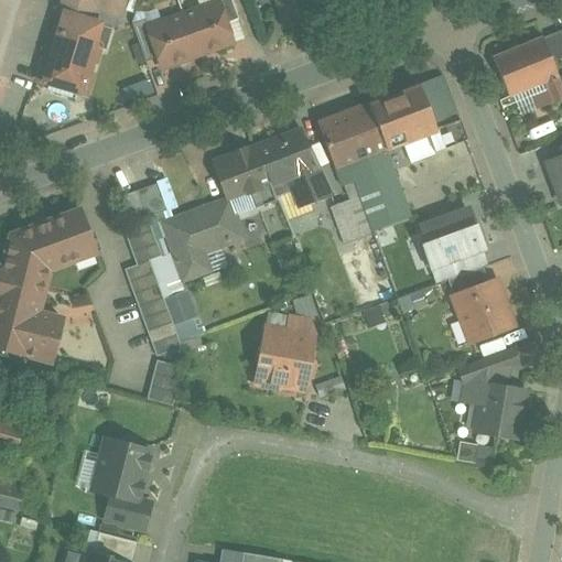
[(63,0),(62,3),(56,7),(60,13),(54,31),(52,30),(50,41),(51,42),(50,44),(44,49),(47,54),(46,56),(45,56),(39,78),(49,82),(46,87),(74,95),(76,89),(86,92),(92,72),(90,71),(93,60),(95,61),(99,46),(106,49),(112,26),(111,26),(116,12),(119,12),(122,0),(63,0)]
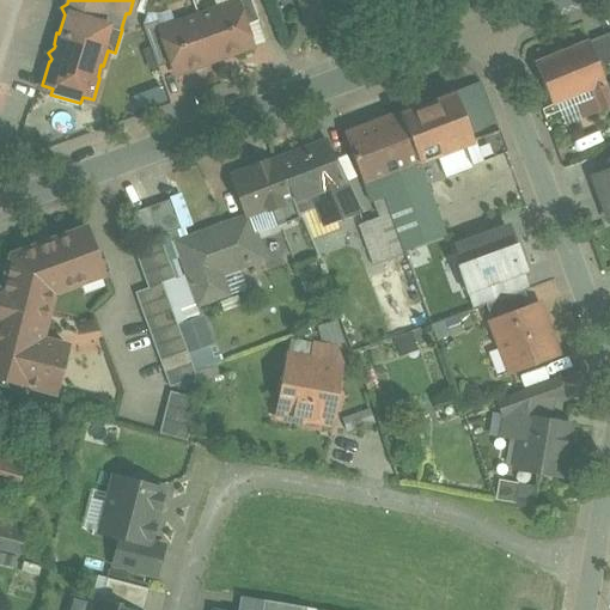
[(236,0),(197,13),(213,58),(251,43),(244,23),(236,0)]
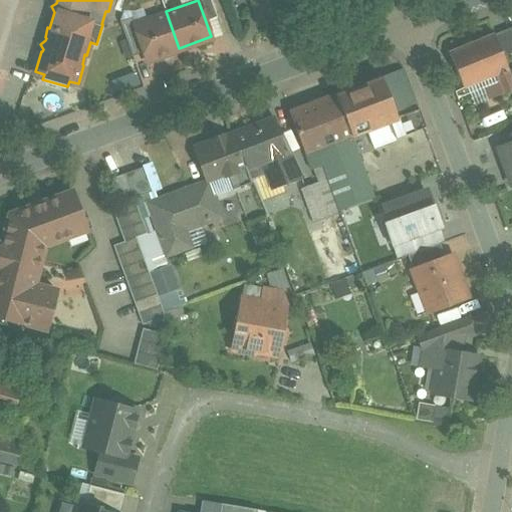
[(216,15),(211,0),(198,0),(205,19),(216,15)]
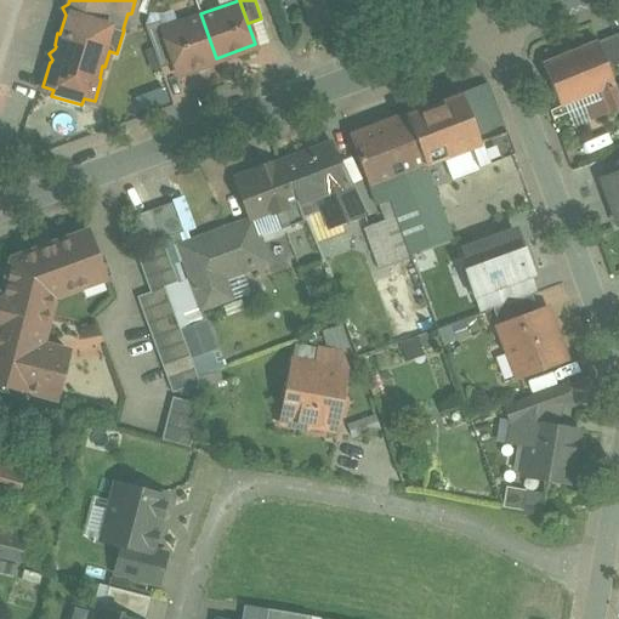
[(355,15),(350,0),(304,0),(313,30),(355,15)]
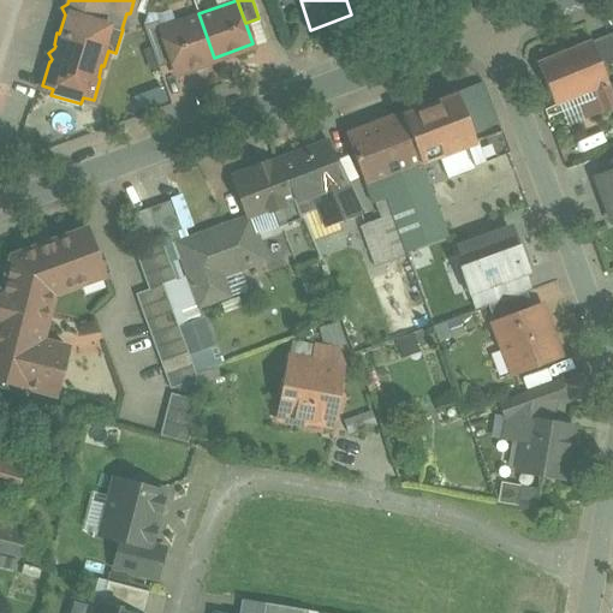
[(161,27),(160,27),(172,60),(176,71),(214,58),(198,13),(161,27)]
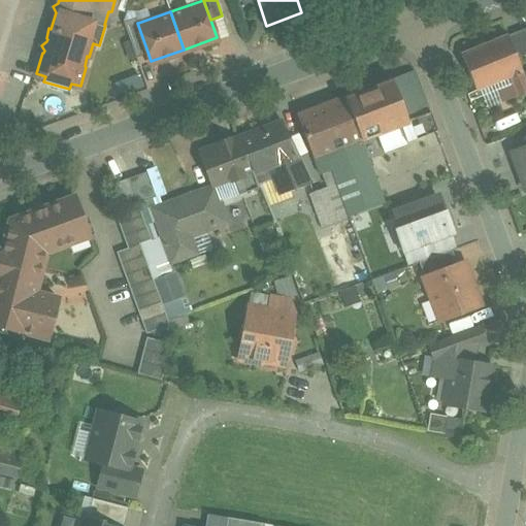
[(148,52),(137,23),(138,23),(135,17),(123,21),(135,56),(148,52)]
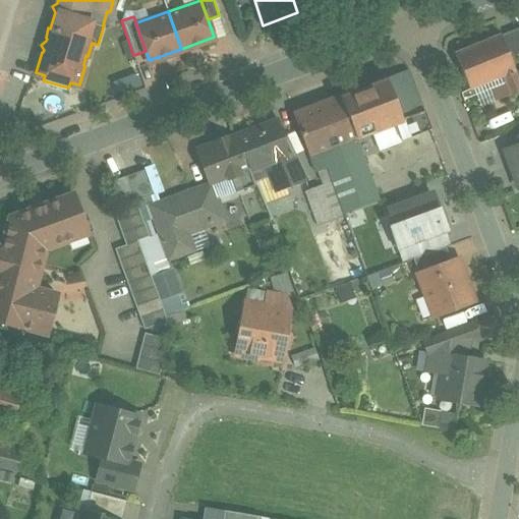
[(500,33),(455,51),(469,88),(502,74),(515,69),(500,33)]
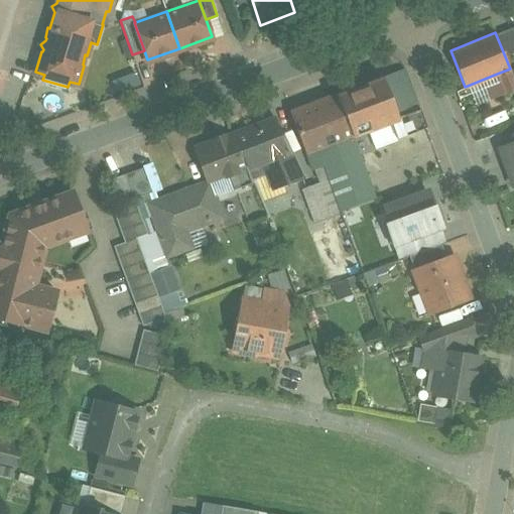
[(404,68),(290,111),(311,168),(314,167),(323,164),(340,210),(375,197),(353,135),(391,121),(397,136),(425,126),(404,68)]
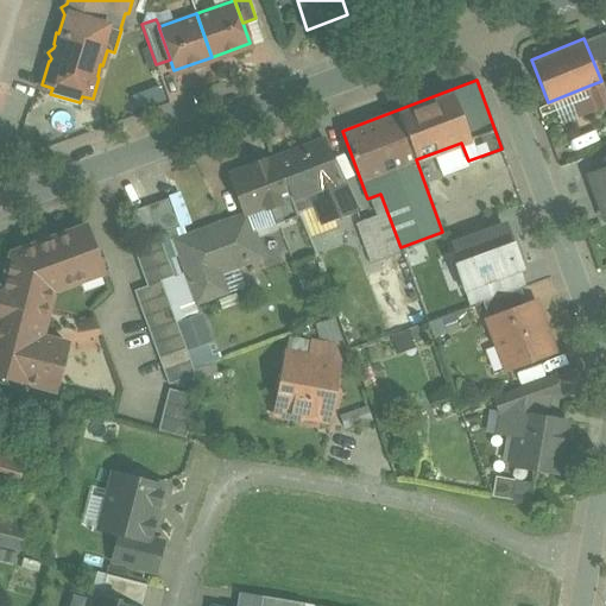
[(605,93),(603,84),(601,81),(586,87),(595,109),(605,103),(605,93)]
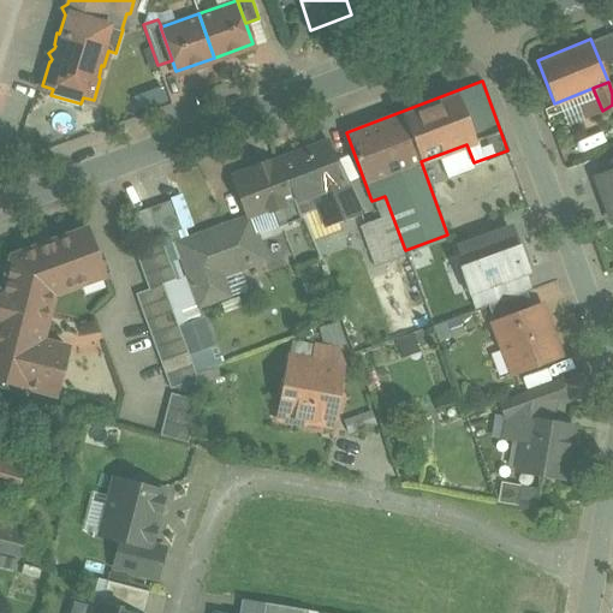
[(327,141),(280,159),(280,156),(278,158),(278,159),(295,200),(315,191),(319,200),(316,201),(323,219),(334,214),(337,221),(362,212),(346,179),(327,138),(326,138),(327,141)]
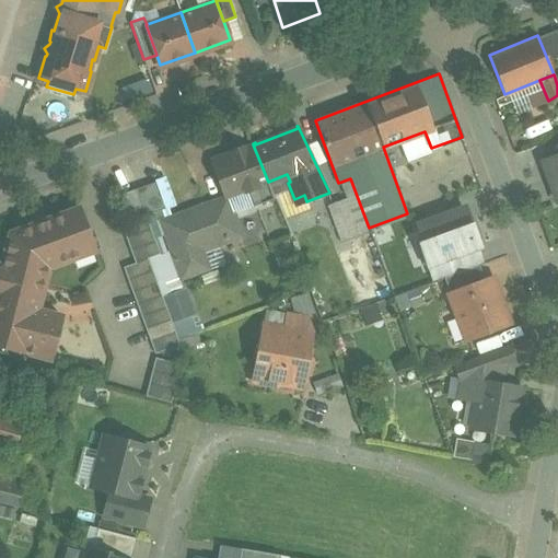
[(244,146),(230,151),(230,152),(212,160),(225,196),(244,188),(245,189),(255,185),(262,201),(274,197),(258,160),(257,161),(252,146),(253,144),(253,143),(244,147),(244,146)]
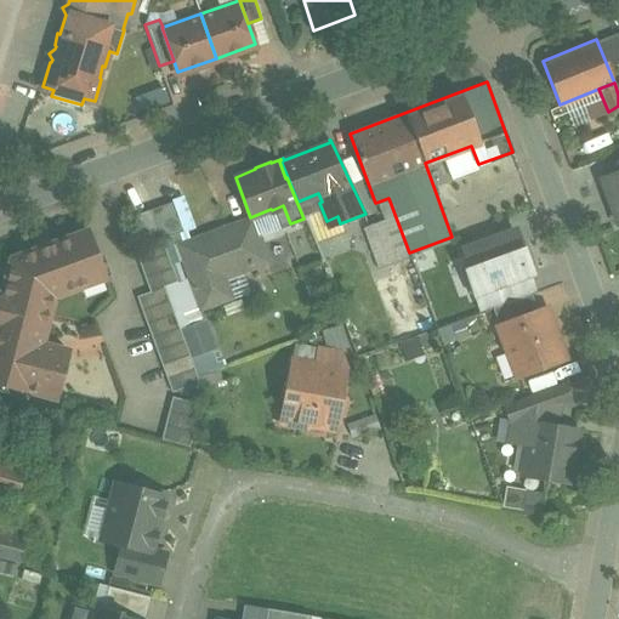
[(618,171),(602,179),(618,221),(618,171)]
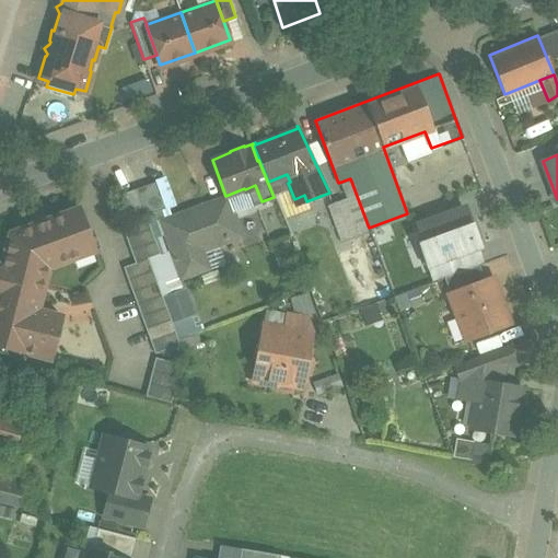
[(350,178),(341,182),(347,196),(328,204),(343,241),(370,231),(369,228),(350,178)]
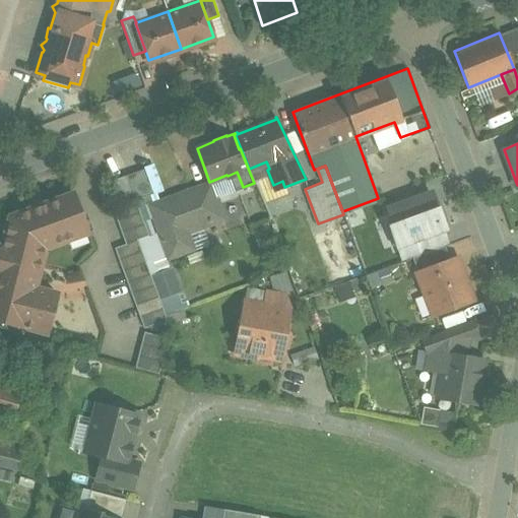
[(144,168),(126,174),(134,197),(135,199),(153,192),(144,168)]
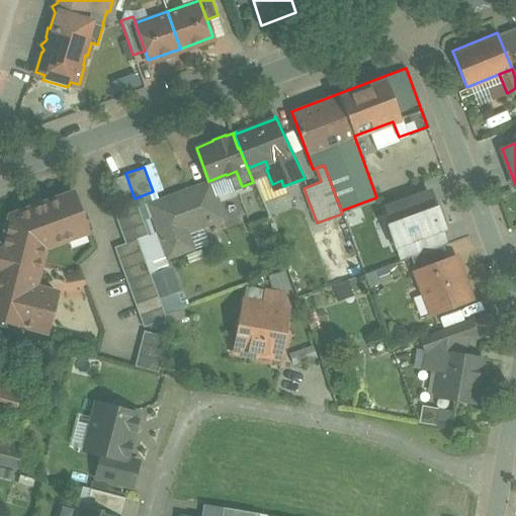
[(125,173),(112,178),(120,200),(134,196),(125,173)]
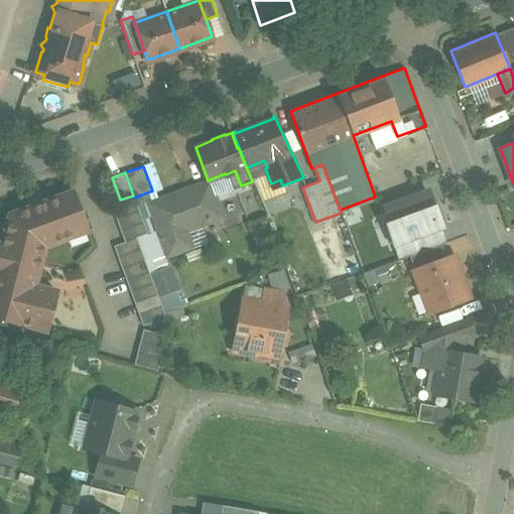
[(209,181),(149,203),(167,253),(191,245),(190,243),(189,244),(183,229),(221,216),(209,181)]
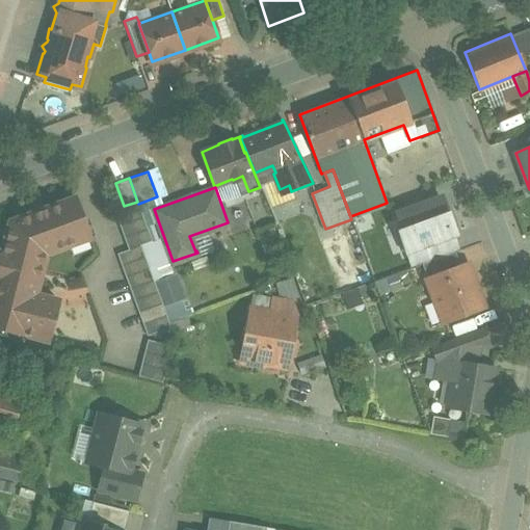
[(276,220),(264,191),(255,195),(259,206),(252,208),(258,228),(276,220)]
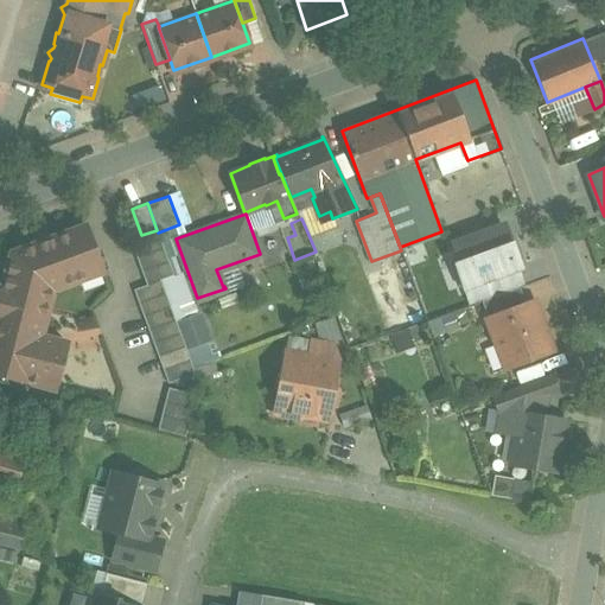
[(86,224),(11,252),(0,294),(0,374),(55,388),(67,342),(39,335),(52,288),(102,271),(86,224)]
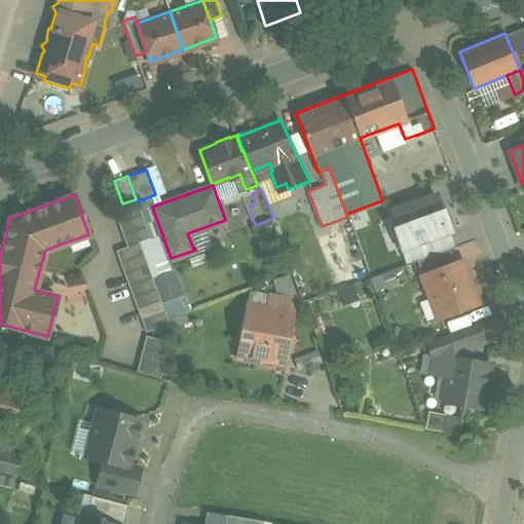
[(436,195),(391,212),(396,224),(391,225),(401,248),(446,231),(449,230),(436,195)]
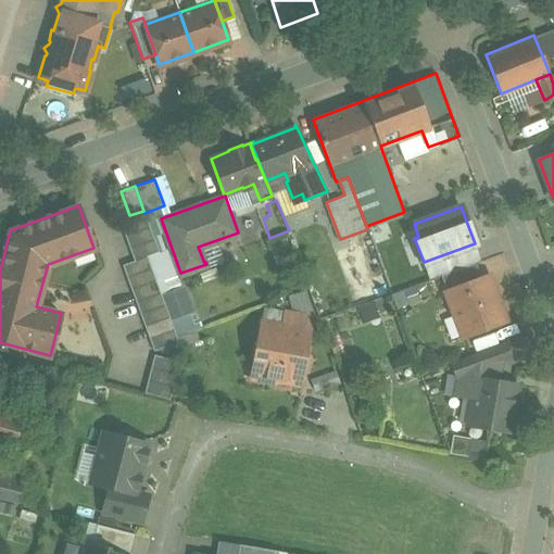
[(145,214),(121,223),(134,260),(147,255),(159,251),(145,214)]
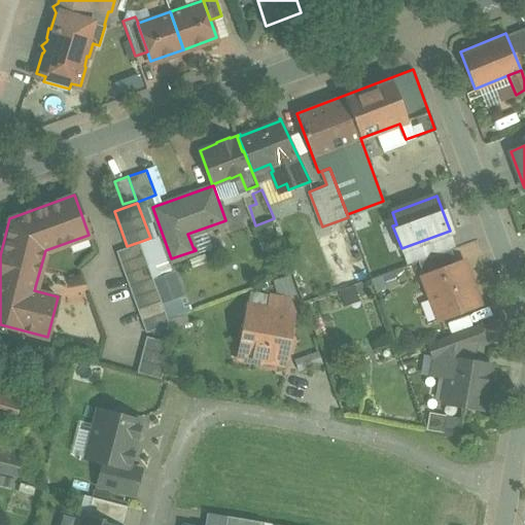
[(452,247),(447,232),(401,248),(407,264),(417,259),(450,248),(452,247)]
